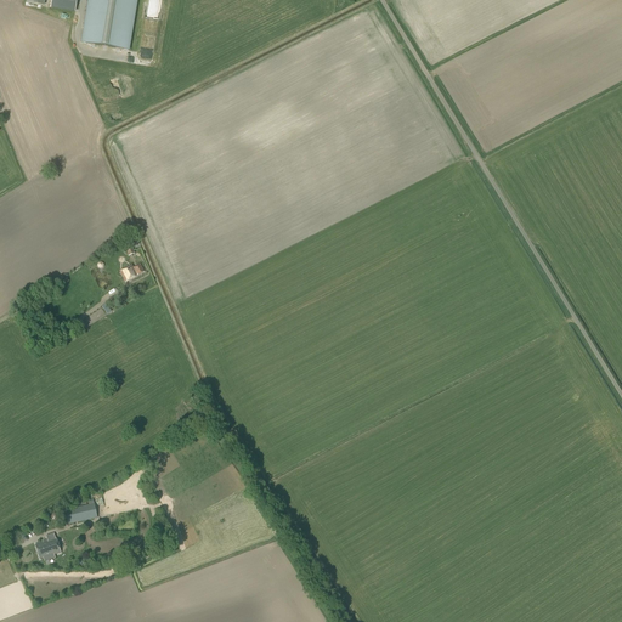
[(75,11),(77,0),(51,0),(51,7),(75,11)]
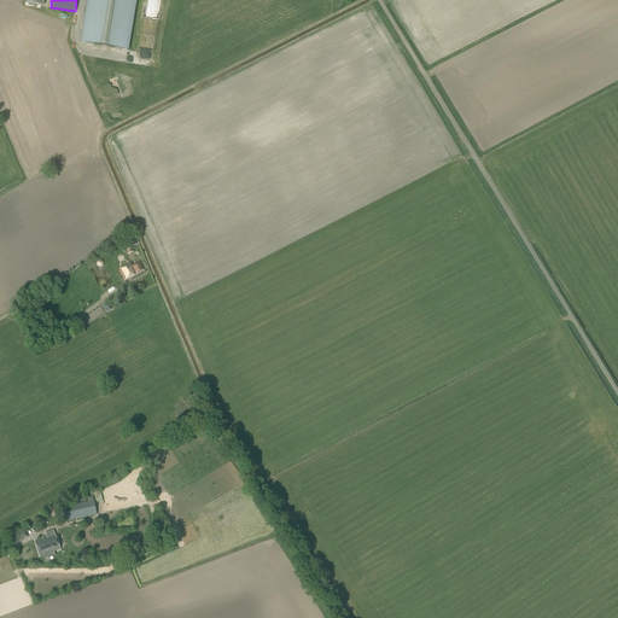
[(129,51),(136,0),(86,0),(80,44),(129,51)]
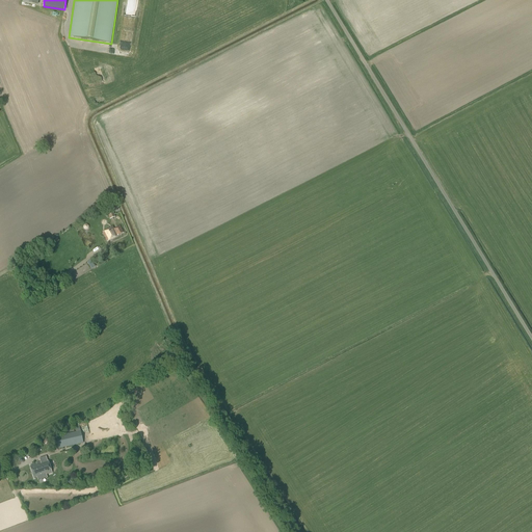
[(124,233),(121,225),(113,230),(112,227),(103,232),(107,241),(117,236),(124,233)]
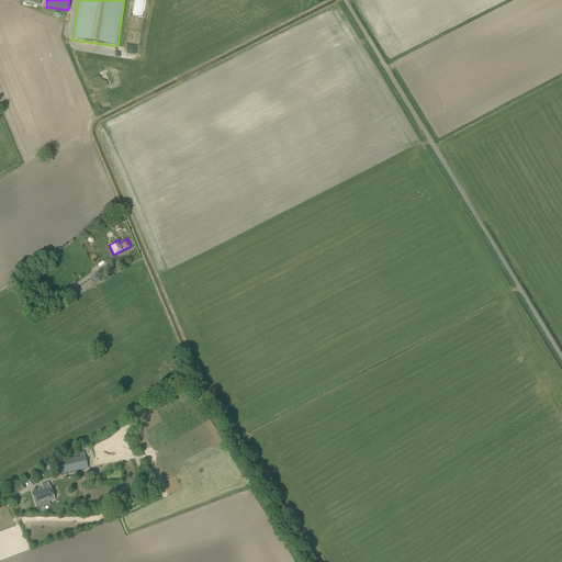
[(99,280),(105,274),(102,269),(94,274),(99,280)]
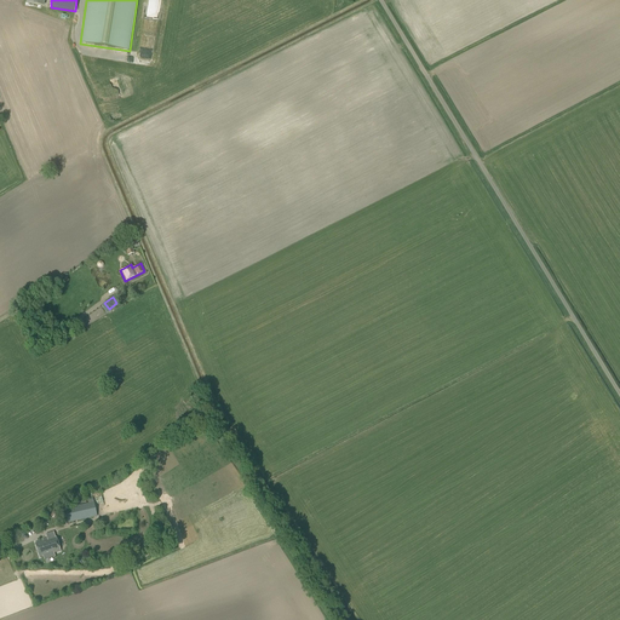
[(68,523),(92,517),(97,516),(93,503),(65,509),(68,523)]
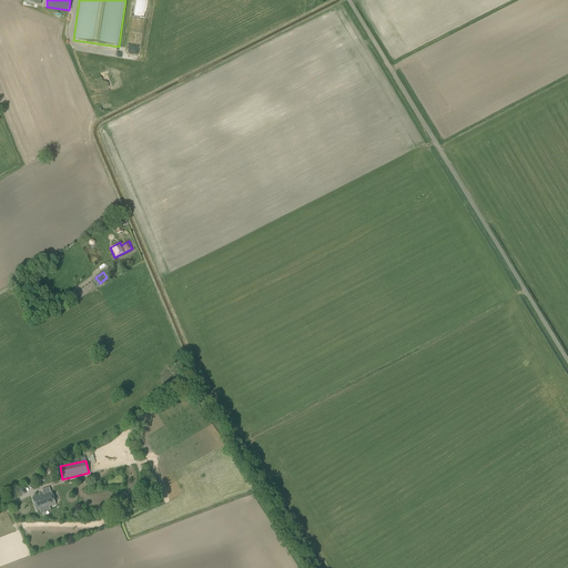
[(48,493),(47,490),(42,492),(43,495),(32,498),(37,510),(56,505),(51,492),(48,493)]
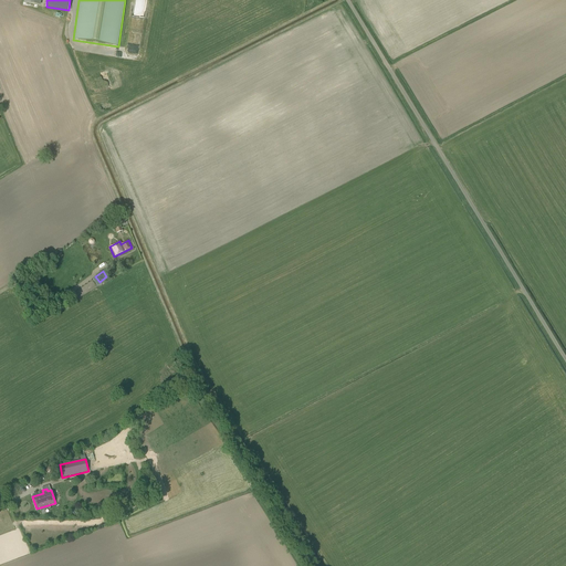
All buildings are outlined.
